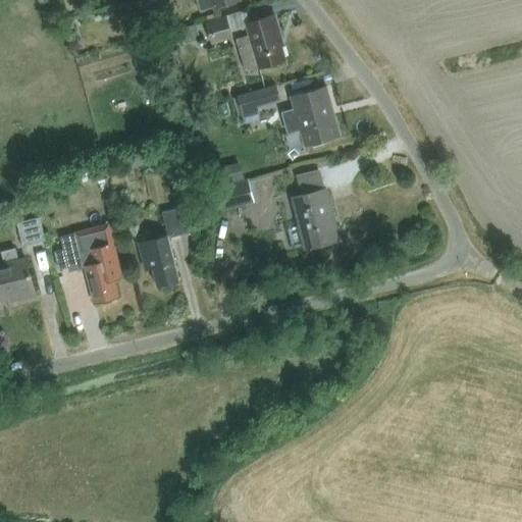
[(197,0),(201,10),(240,0),(197,0)]
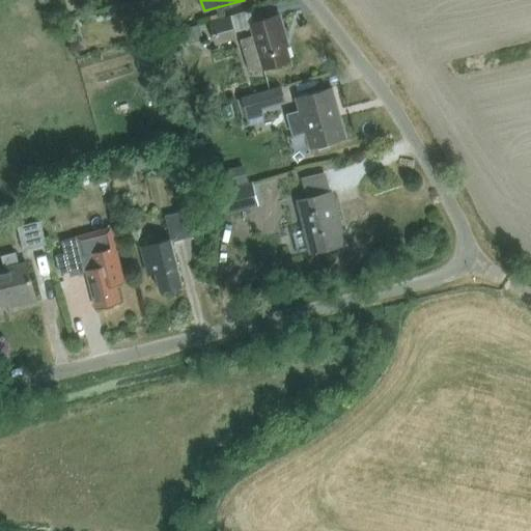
[(251,72),(290,61),(277,15),(251,22),(255,35),(242,38),(251,72)]
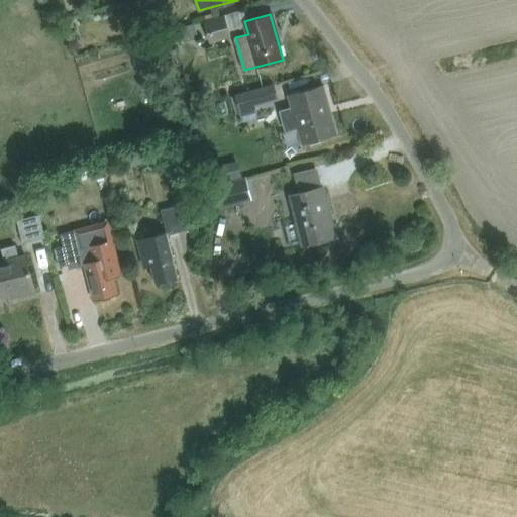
[(225,16),(206,20),(210,41),(230,36),(225,16)]
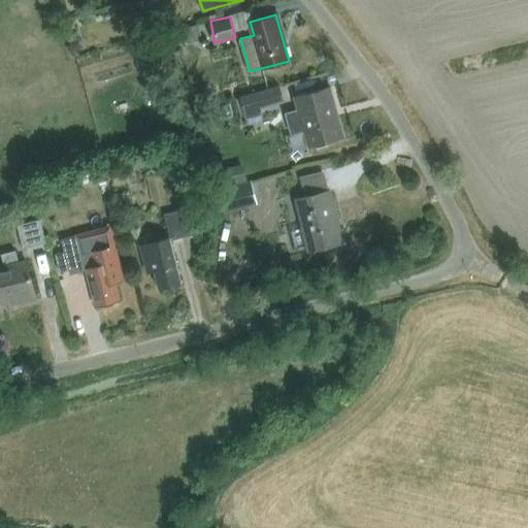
[(198,23),(186,25),(189,39),(201,37),(198,23)]
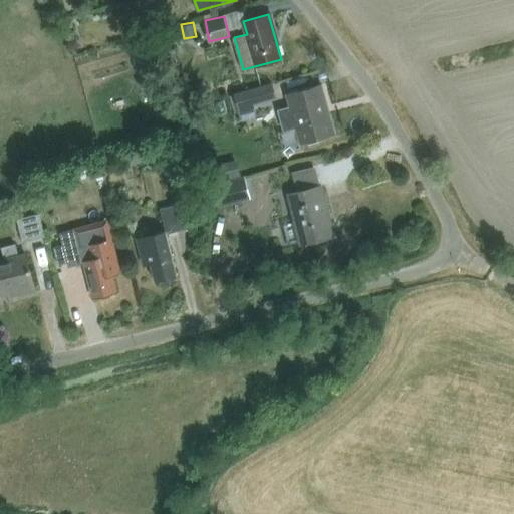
[(291,114),(282,116),(285,129),(294,125),(299,144),(336,134),(322,83),(285,94),(291,114)]
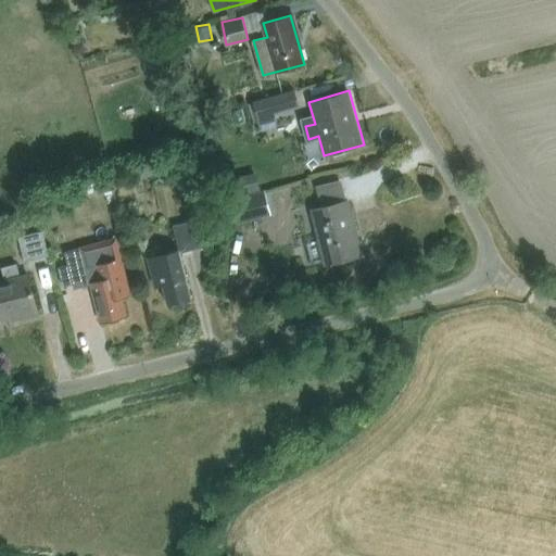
[(295,91),(269,99),(273,113),(299,106),(295,91)]
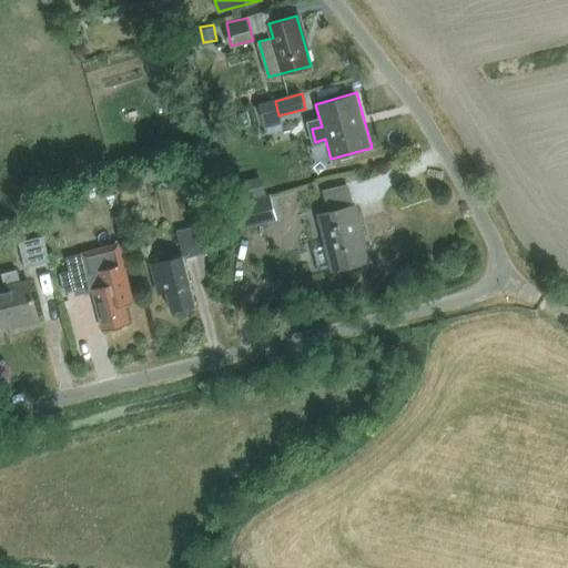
[(166,164),(153,168),(155,178),(169,173),(166,164)]
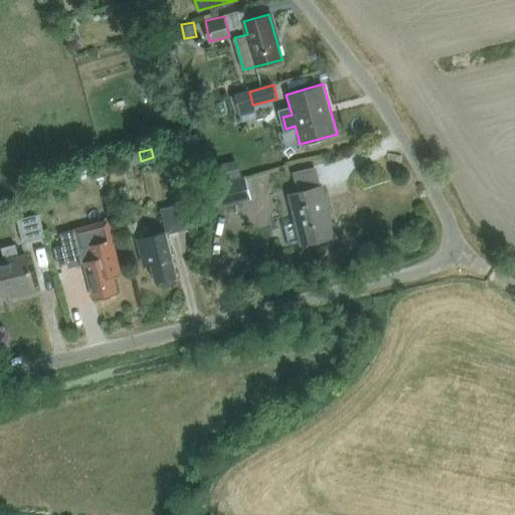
[(88,167),(90,173),(98,178),(105,176),(101,163),(88,167)]
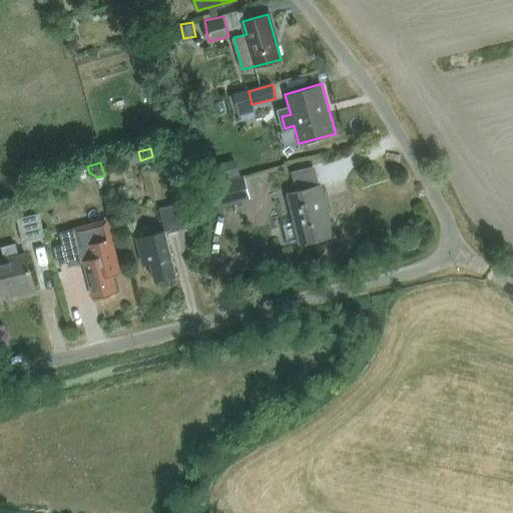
[(211,183),(217,207),(249,198),(243,175),(211,183)]
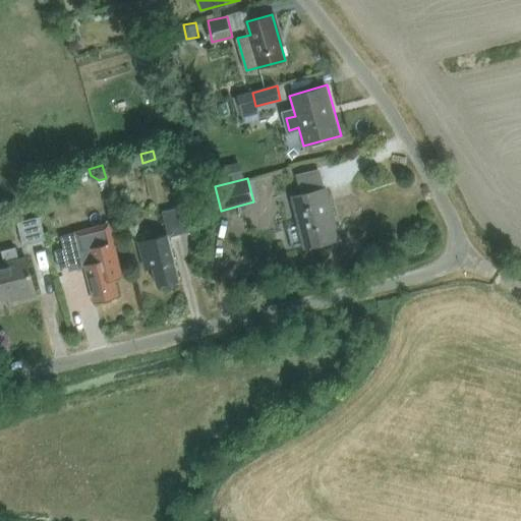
[(326,188),(291,196),(299,225),(287,228),(292,248),(304,245),(304,247),(338,239),(326,188)]
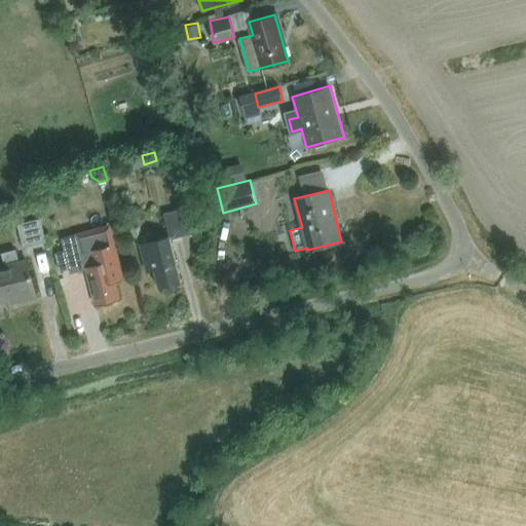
[(170,238),(142,246),(149,271),(154,270),(158,288),(180,282),(170,240),(193,235),(187,210),(163,216),(170,238)]
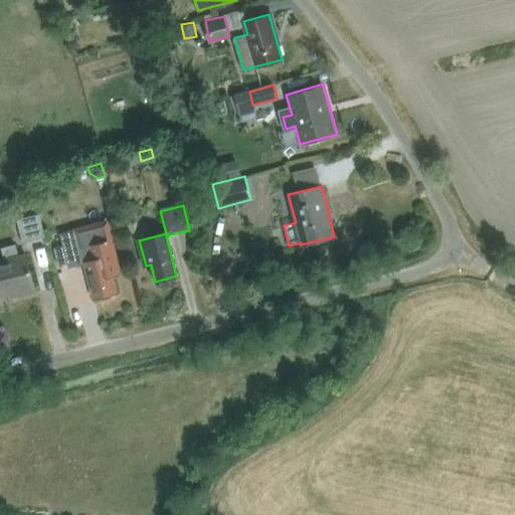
[(45,236),(39,214),(16,219),(22,242),(45,236)]
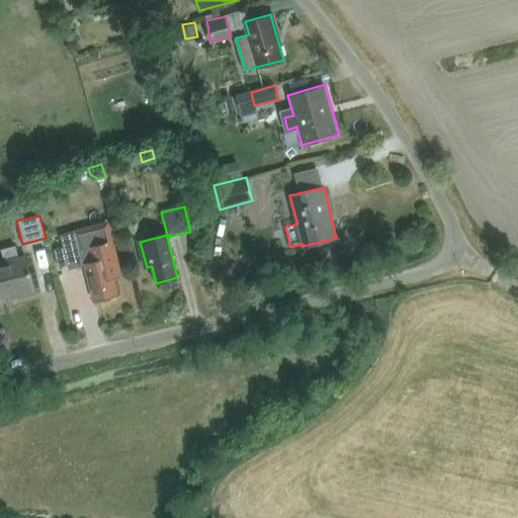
[(62,247),(54,249),(59,267),(67,265),(68,270),(84,266),(93,298),(93,300),(100,298),(103,301),(110,299),(111,295),(117,293),(116,292),(111,276),(120,274),(105,220),(103,220),(104,223),(59,236),(62,247)]
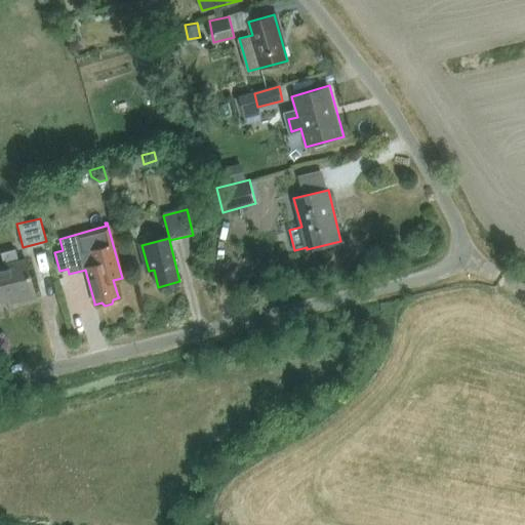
[(4,267),(0,267),(0,301),(16,298),(17,303),(35,298),(26,261),(17,264),(14,250),(1,253),(4,267)]
